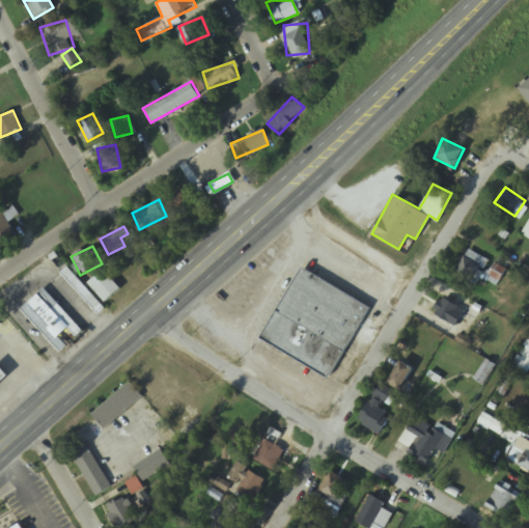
[(474,284),(488,259),(468,248),(453,272),(474,284)]
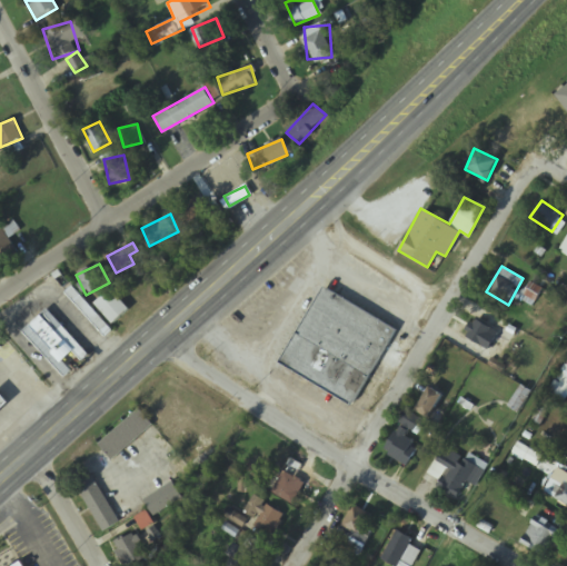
[(521,296),(534,301),(540,288),(528,281),(521,296)]
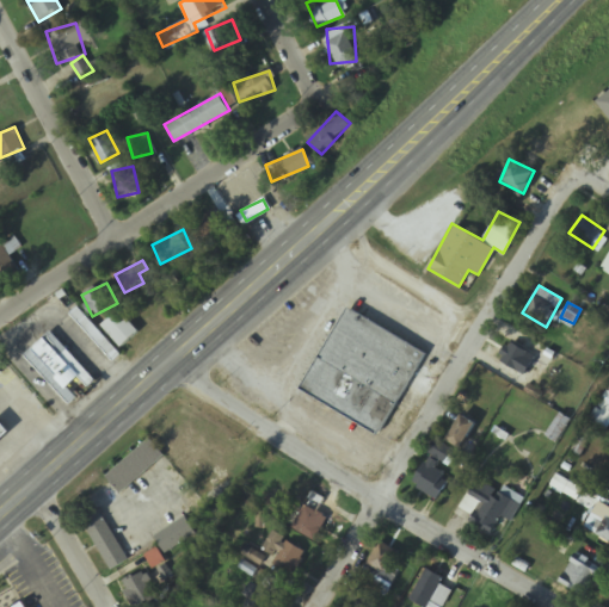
[(136,334),(122,309),(102,321),(116,346),(136,334)]
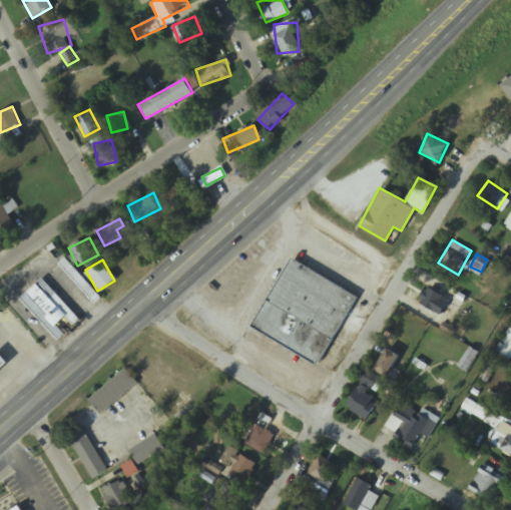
[(252,329),(320,364),(356,294),(289,260),(252,329)]
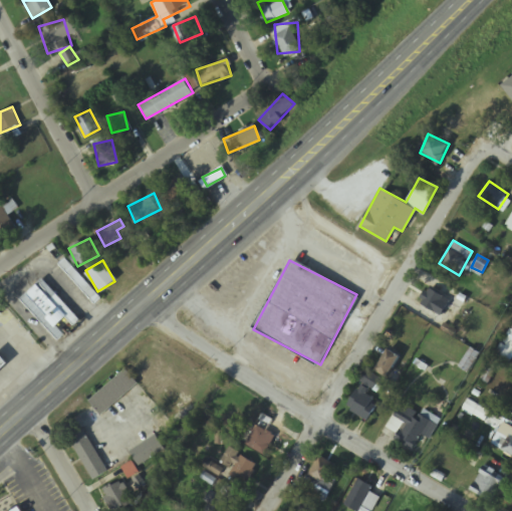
[(19,298),(57,340),(68,329),(79,320),(42,278),(19,298)]
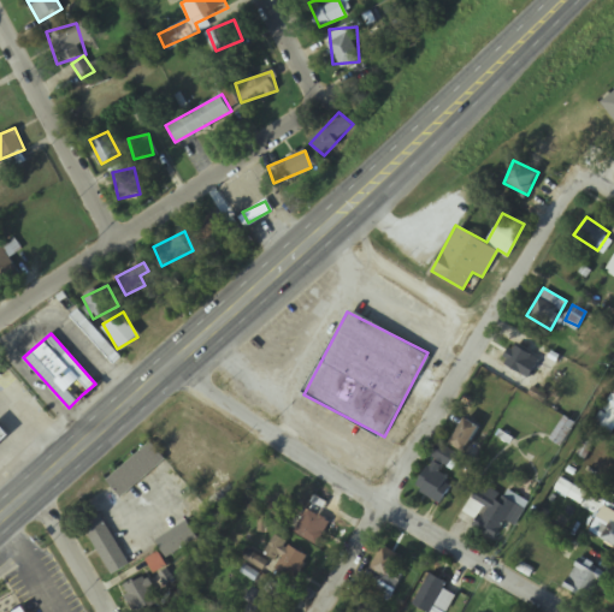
[(539,360),(513,343),(500,361),(526,379),(539,360)]
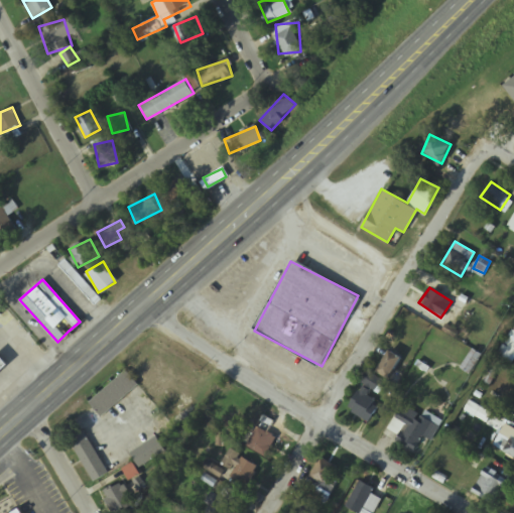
[(480,355),(472,350),(460,367),(467,372),(480,355)]
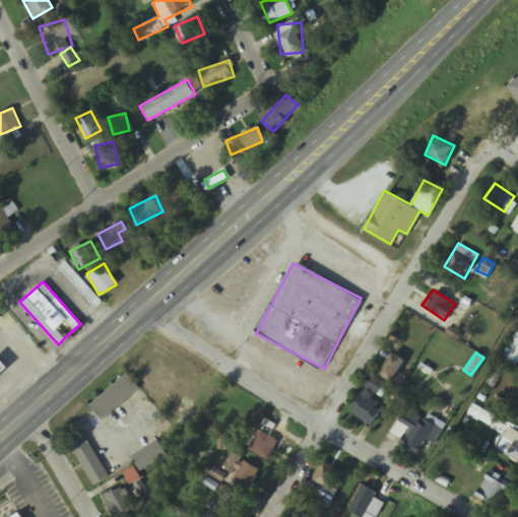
[(391,381),(404,362),(392,354),(379,373),(391,381)]
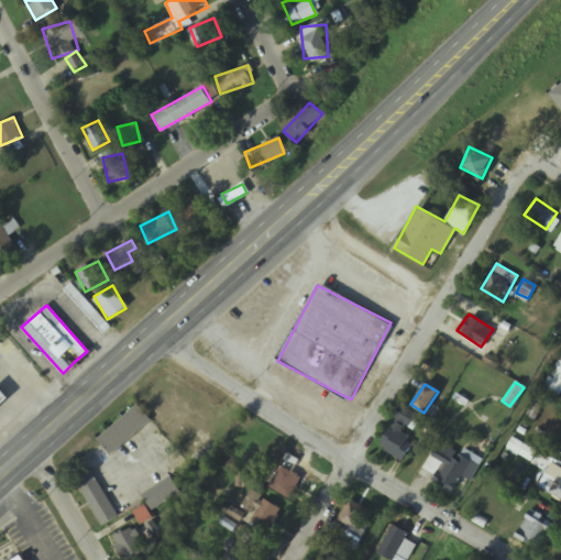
[(150,419),(136,404),(96,438),(109,453),(150,419)]
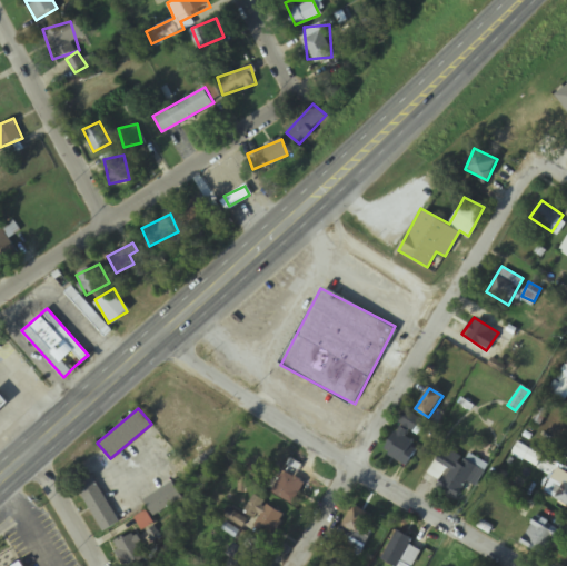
[(427,423),(404,410),(383,453),(406,465),(427,423)]
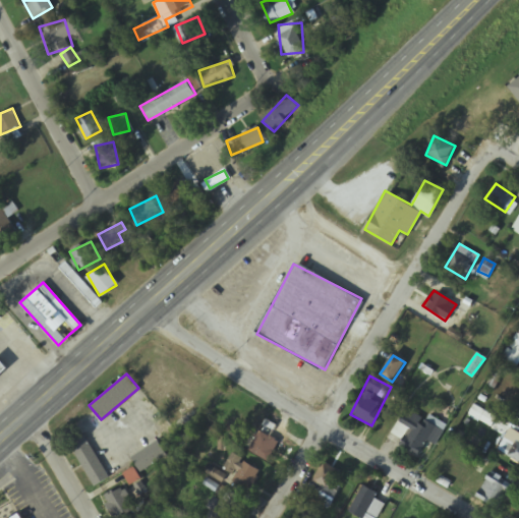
[(398,444),(419,456),(427,441),(434,444),(445,424),(427,415),(425,419),(405,407),(391,434),(401,439),(398,444)]
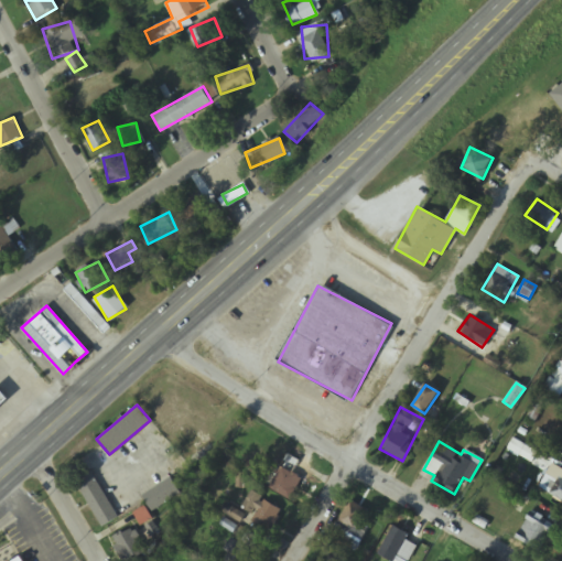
[(288,496),(300,475),(292,471),(299,459),(288,452),(268,485),(288,496)]
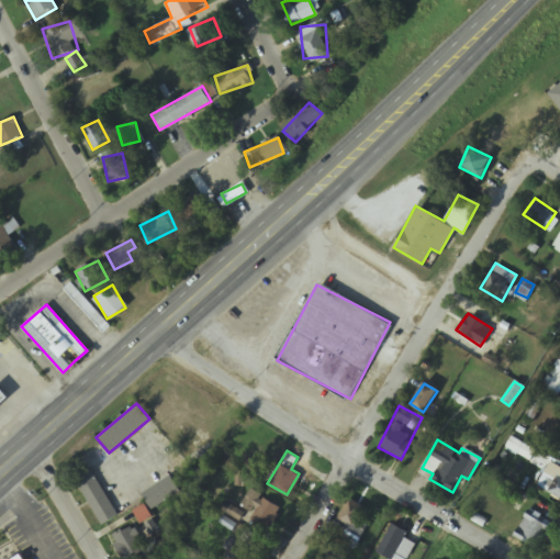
[(536,484),(559,496),(559,466),(548,460),(536,484)]
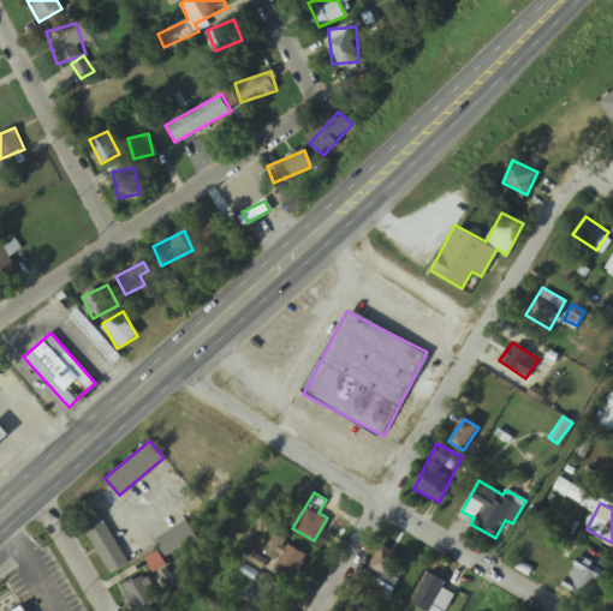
[(109,573),(128,563),(99,510),(82,520),(109,573)]
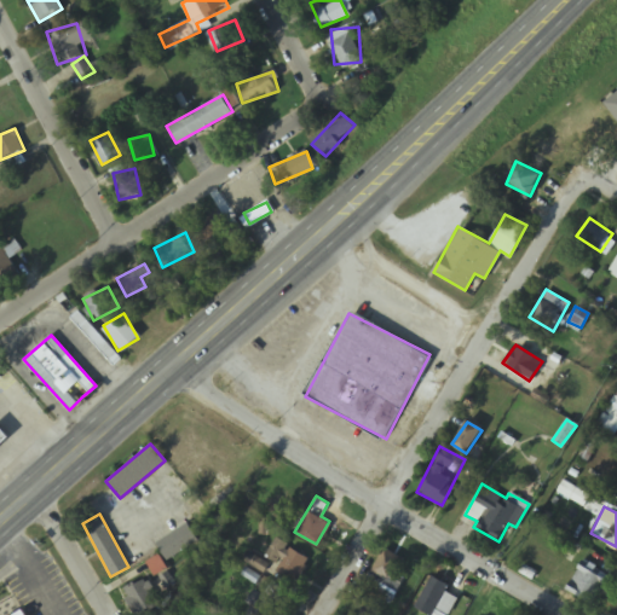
[(165,558),(197,540),(188,522),(155,540),(165,558)]
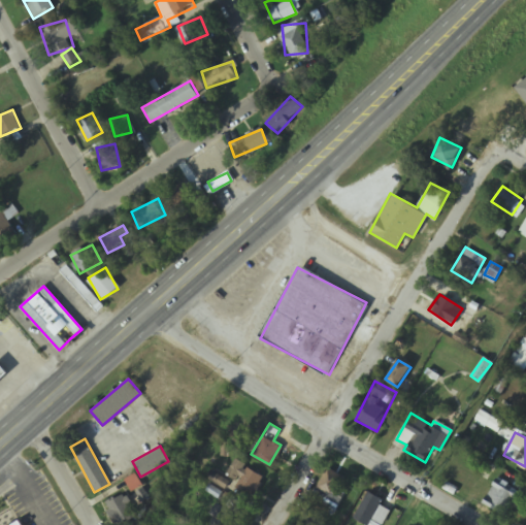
[(225,470),(250,491),(262,477),(237,456),(225,470)]
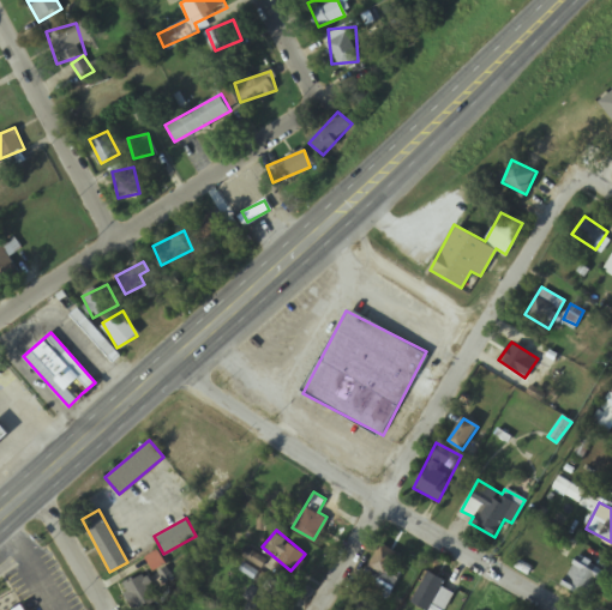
[(400,572),(391,568),(400,551),(379,542),(367,567),(395,581),(400,572)]
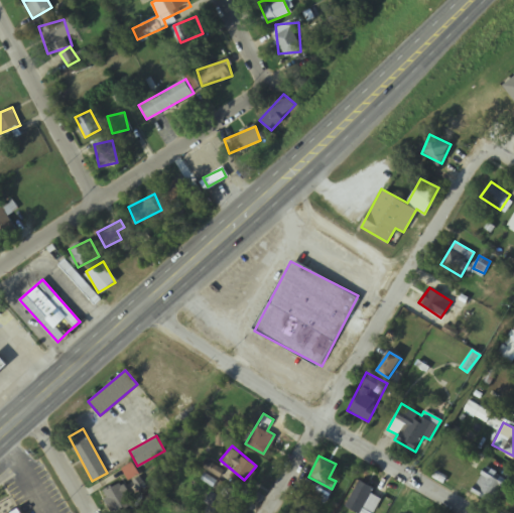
[(505,478),(483,467),(471,491),(493,503),(505,478)]
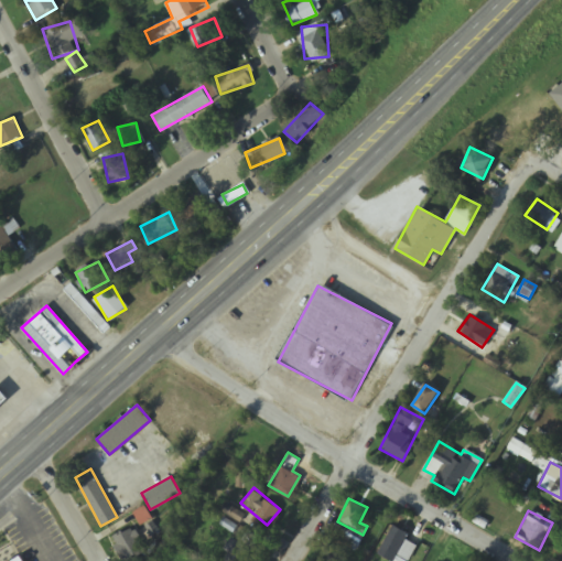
[(121,559),(143,550),(141,542),(159,536),(152,519),(112,537),(121,559)]
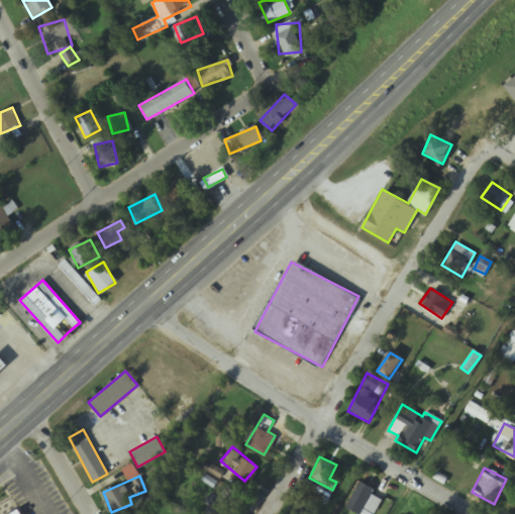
[(345,507),(356,512),(355,513),(373,513),(382,498),(372,493),(375,487),(358,480),(345,507)]
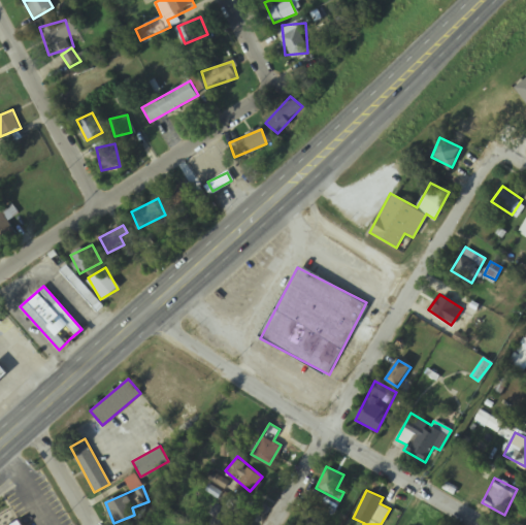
[(205,518),(215,524),(233,524),(243,511),(221,495),(205,518)]
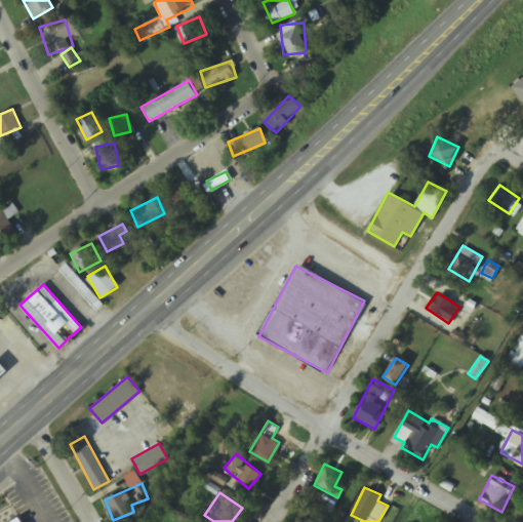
[(330,512),(333,505),(316,494),(312,502),(330,512)]
